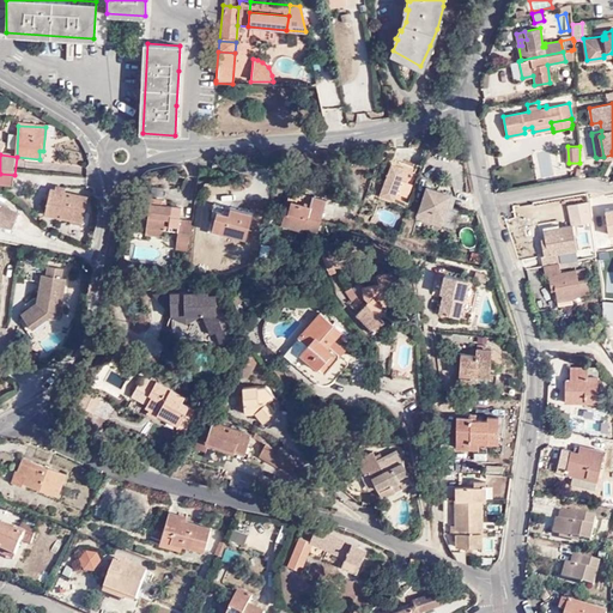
[(392,202),(405,167),(392,162),(378,198),(392,202)]
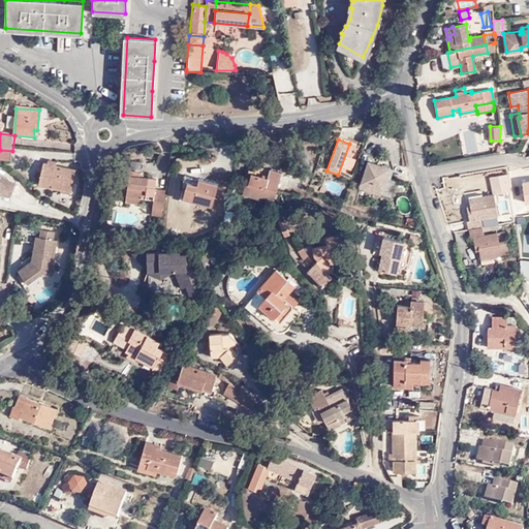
[(0,160),(11,161),(12,151),(0,150),(0,160)]
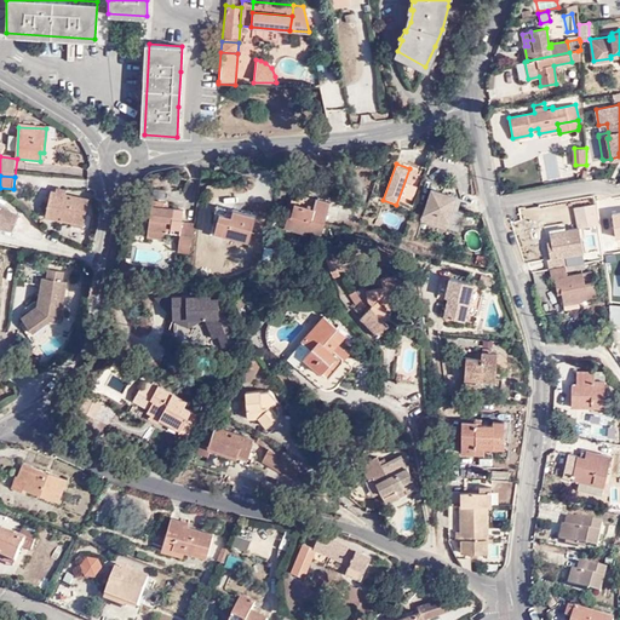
[(455,194),(432,185),(422,218),(446,225),(455,194)]
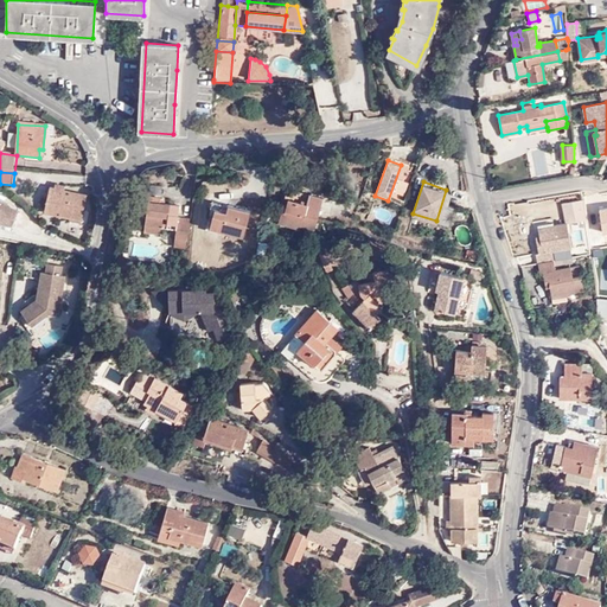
[(313,202),(317,190),(296,184),(289,205),(292,205),(295,196),(313,202)]
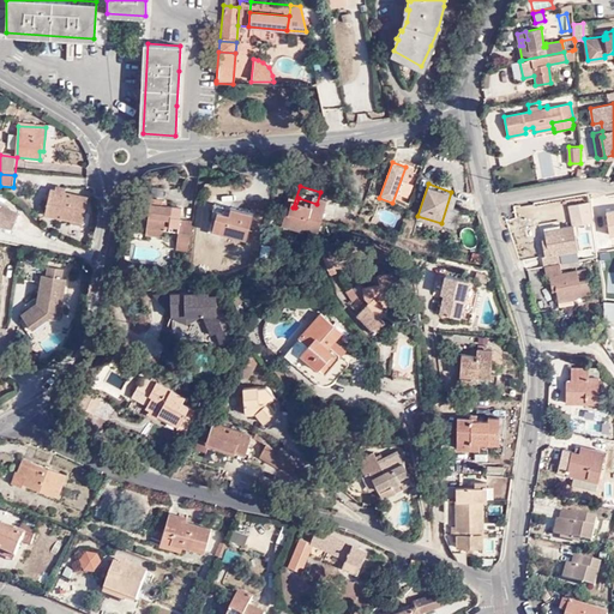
[(90,197),(70,193),(60,190),(54,188),(49,211),(85,220),(90,197)]
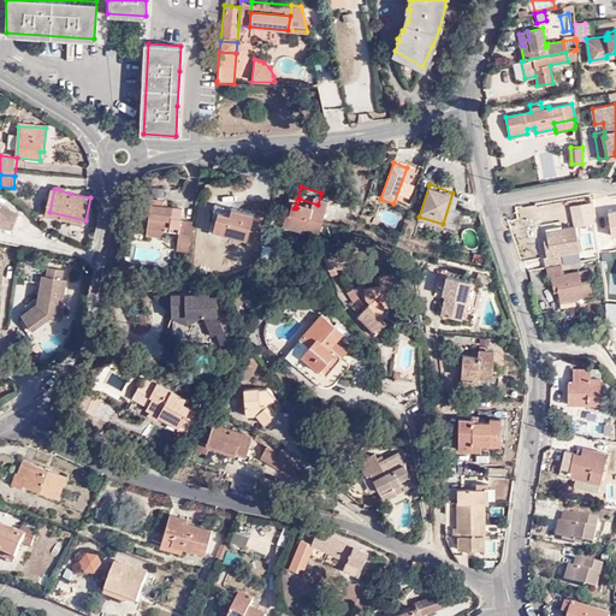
[(335,197),(321,193),(318,205),(300,199),(296,208),(294,208),(289,221),(309,227),(314,223),(325,227),(335,197)]
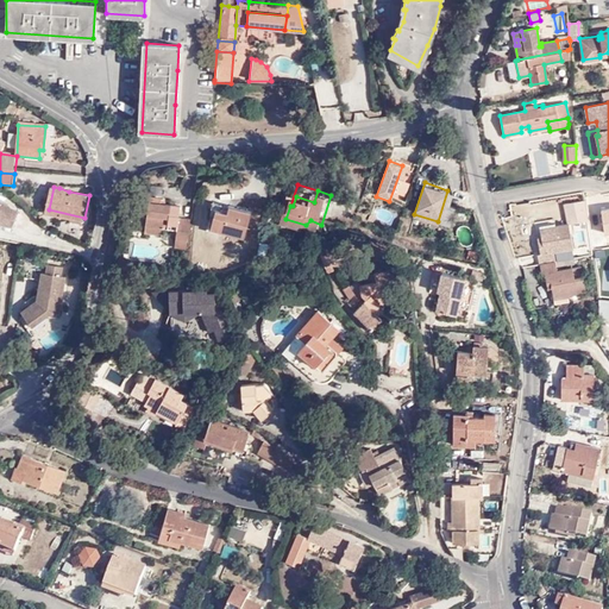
[(586,215),(584,196),(563,201),(566,217),(570,215),(571,219),(586,215)]
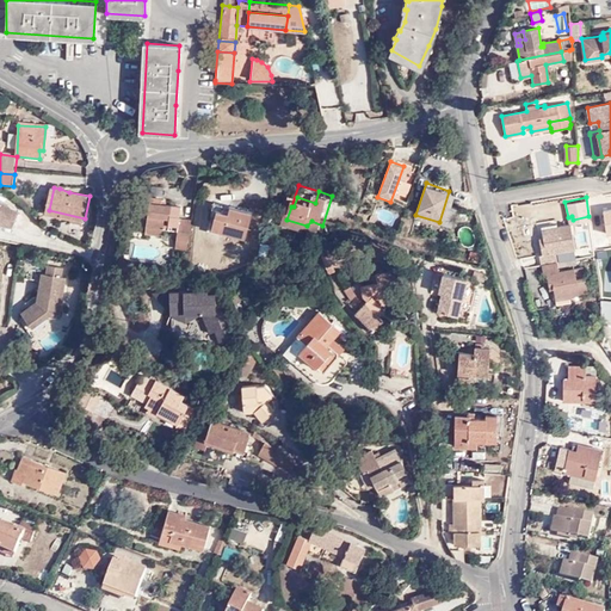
[(189,244),(191,223),(177,222),(178,209),(161,207),(160,202),(148,199),(143,233),(159,236),(160,232),(176,234),(174,242),(189,244)]
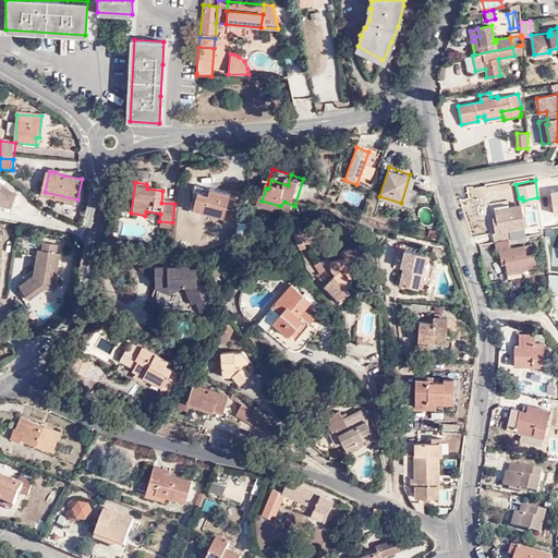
[(209,194),(211,187),(196,184),(195,192),(201,193),(209,194)]
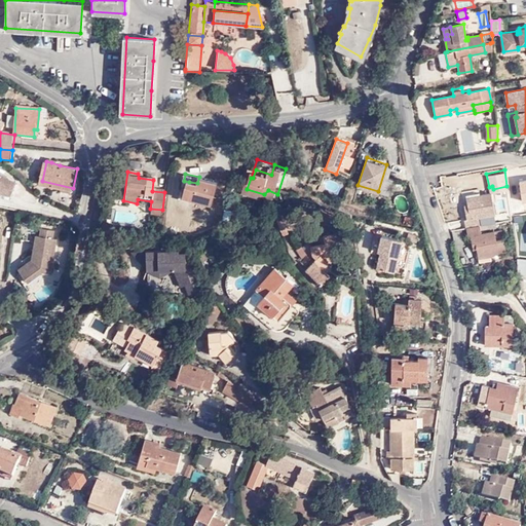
[(220,181),(199,177),(197,183),(189,182),(186,197),(215,203),(220,181)]
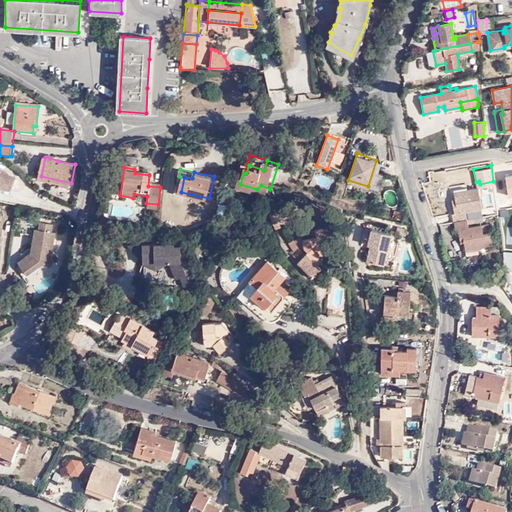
[(15,181),(0,174),(0,188),(11,192),(15,181)]
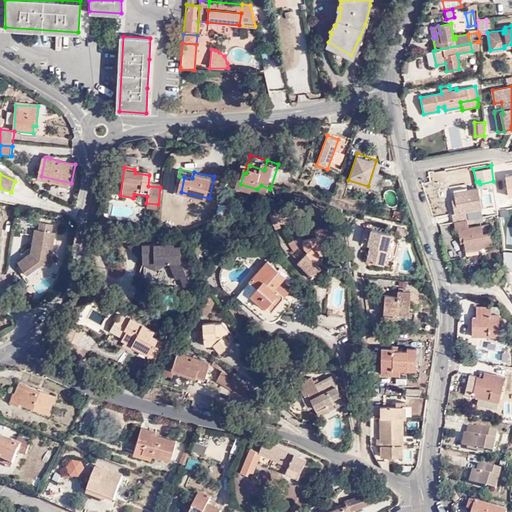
[(467,249),(492,244),(489,231),(483,232),(482,225),(469,227),(466,212),(482,209),(476,185),(452,190),(456,207),(453,208),(454,215),(451,215),(454,230),(458,230),(459,238),(464,238),(467,249)]
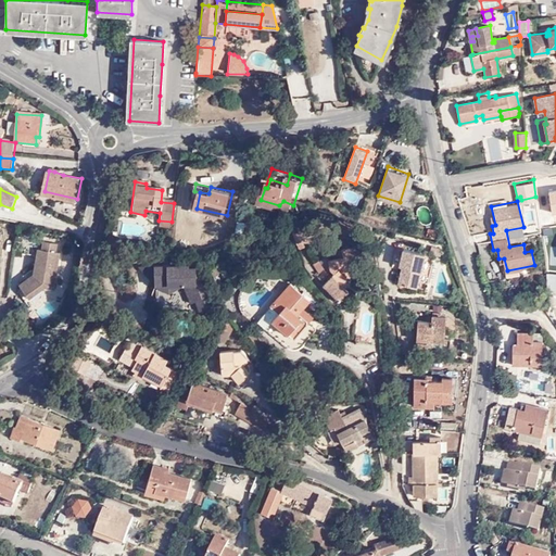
[(144,215),(130,212),(129,219),(143,222),(144,215)]
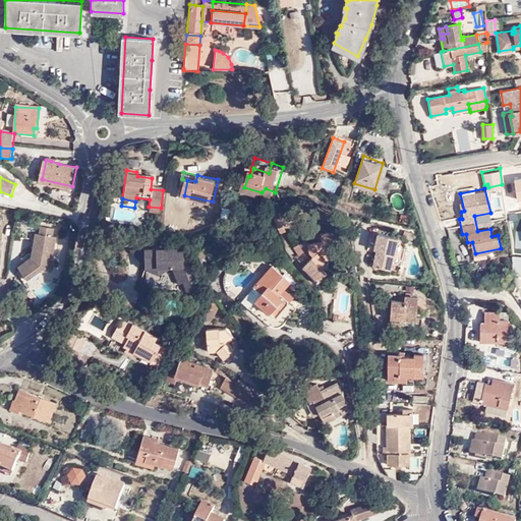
[(324,251),(337,247),(333,229),(321,232),(322,239),(309,242),(309,250),(314,253),(305,266),(322,281),(329,273),(321,267),(326,256),(324,251)]
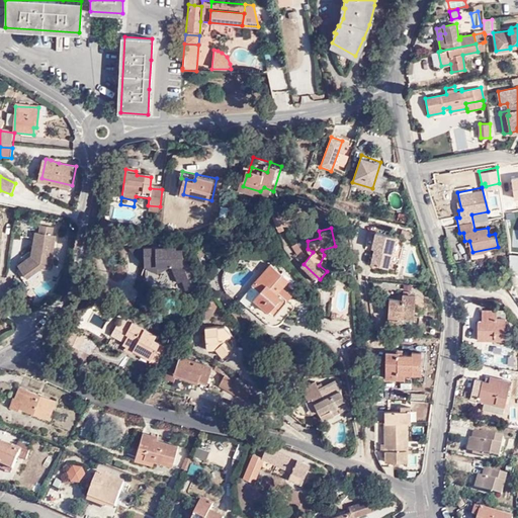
[(384,255),(391,256),(396,233),(376,228),(372,243),(375,247),(372,261),(382,264),(384,255)]
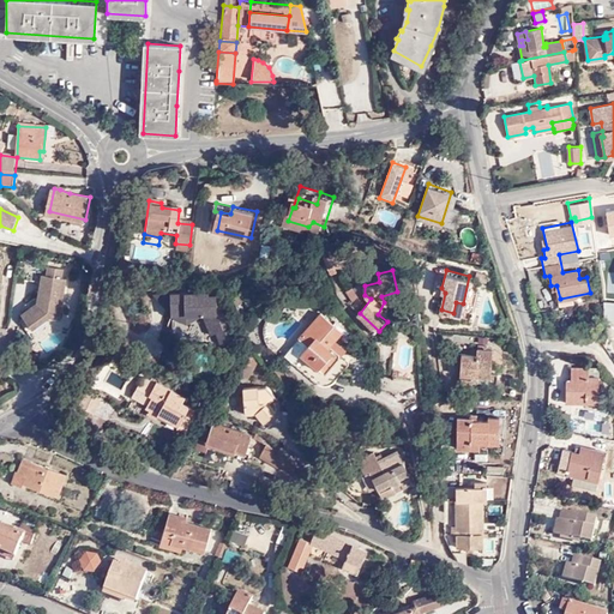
[(66,276),(50,274),(48,282),(44,282),(40,308),(22,320),(31,335),(48,324),(60,325),(67,286),(64,286),(66,276)]
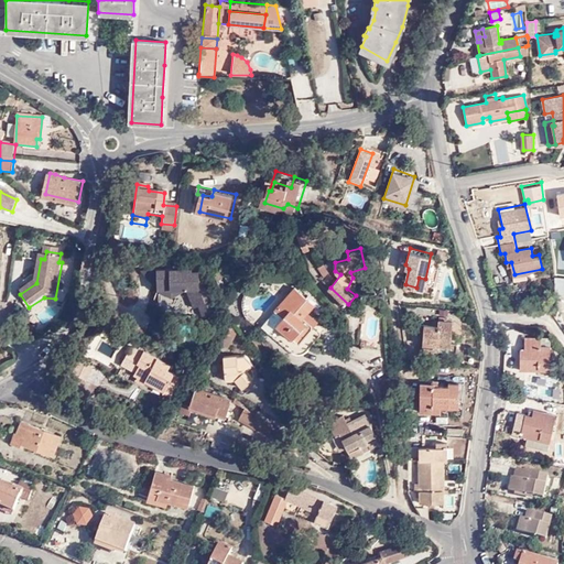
[(331,271),(325,264),(320,267),(325,275),(331,271)]
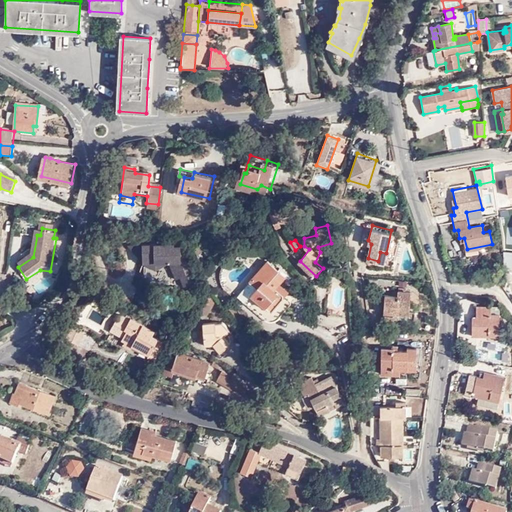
[(332,248),(331,243),(318,247),(320,252),(332,248)]
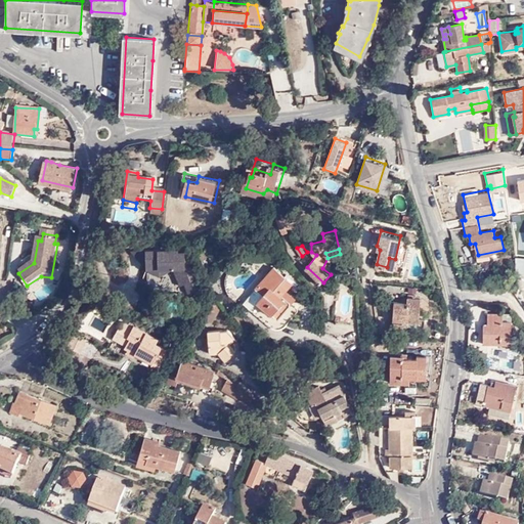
[(201,291),(184,251),(146,251),(146,270),(174,270),(182,288),(186,286),(190,295),(201,291)]
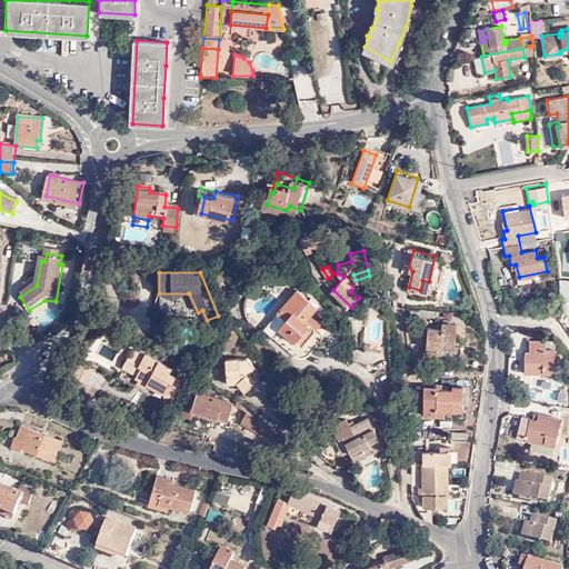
[(427,291),(429,281),(422,280),(420,290),(427,291)]
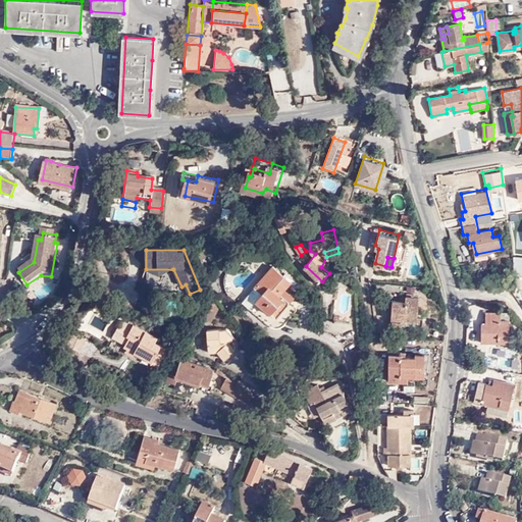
[(283,292),(288,286),(294,280),(276,265),(260,282),(262,284),(261,286),(265,292),(260,298),(280,315),(293,301),(283,292)]
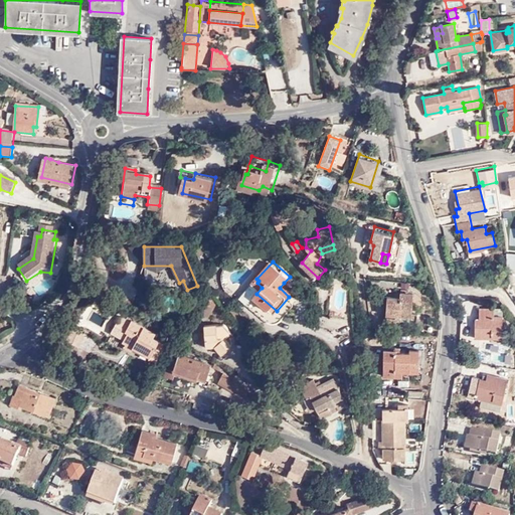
[(259,281),(256,279),(249,287),(250,288),(256,294),(262,288),(258,283),(259,281)]
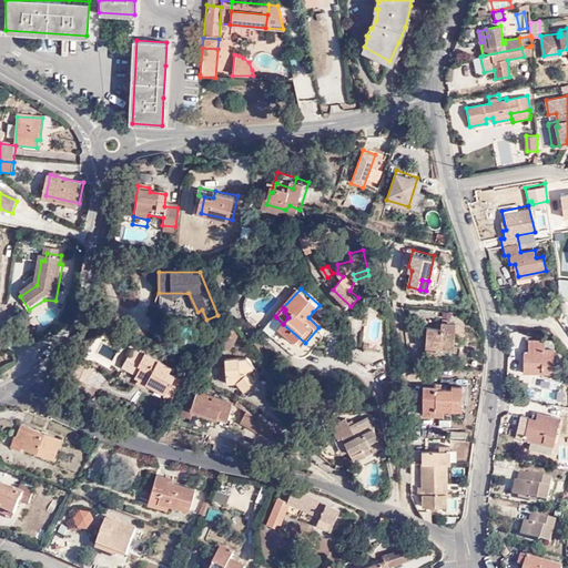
[(323,322),(313,312),(308,317),(318,327),(320,326),(323,322)]
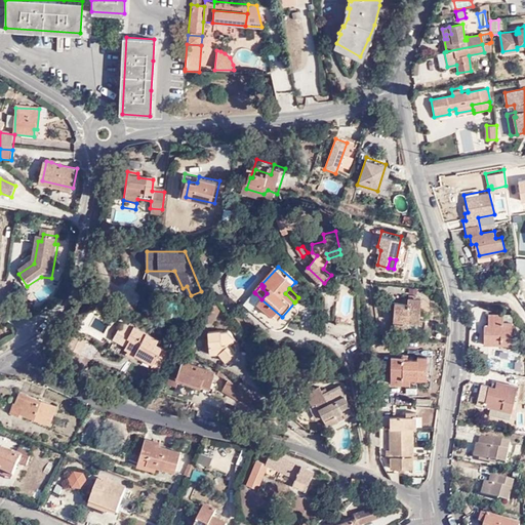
[(295,301),(294,303),(282,317),(261,299),(255,293),(248,301),(276,325),(279,327),(285,327),(290,324),(294,319),(301,311),(301,308),(295,301)]
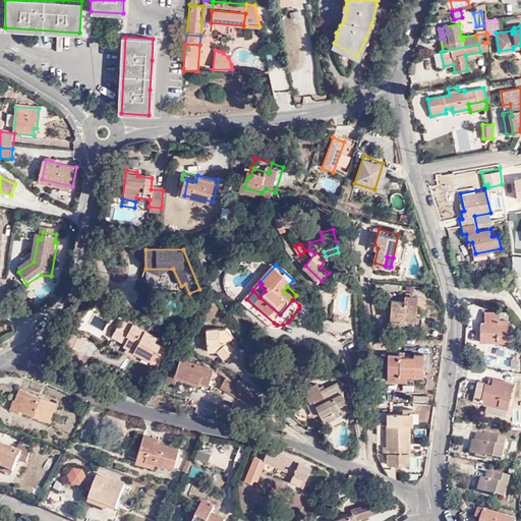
[(417,316),(418,296),(406,295),(405,299),(393,298),(391,320),(402,320),(403,315),(417,316)]
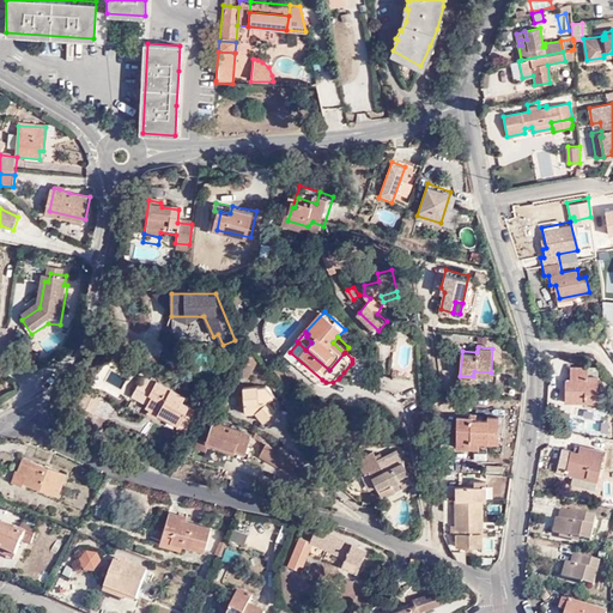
[(260,360),(253,352),(241,375),(249,380),(260,360)]
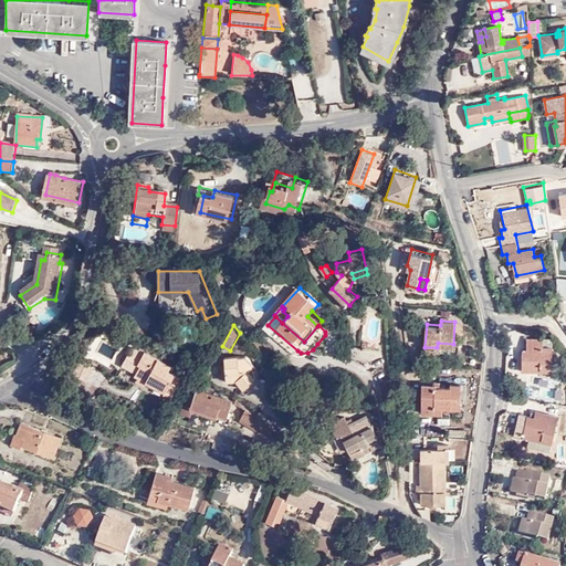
[(538,344),(538,335),(522,335),(522,346),(516,347),(516,369),(536,369),(536,366),(548,365),(548,344),(538,344)]
